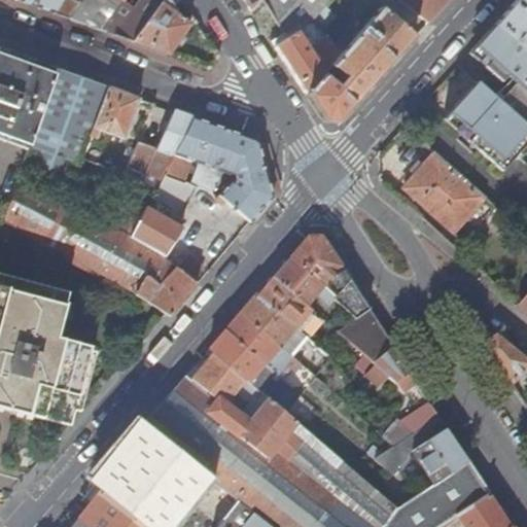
[(20,0),(69,18),(80,4),(72,0),(20,0)]
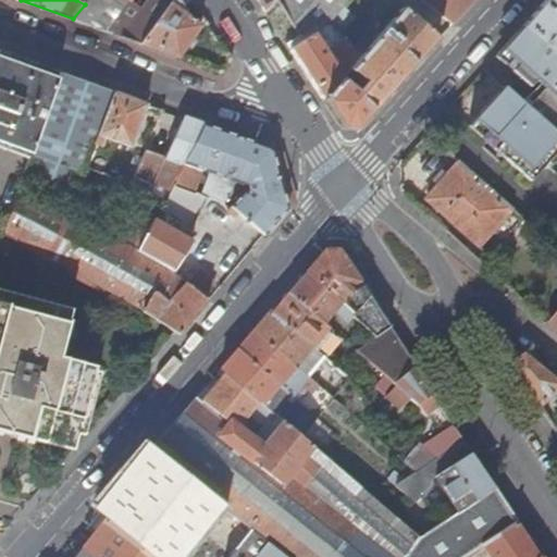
[(87,0),(85,4),(73,19),(141,44),(172,0),(148,0),(140,11),(132,3),(134,0),(87,0)]
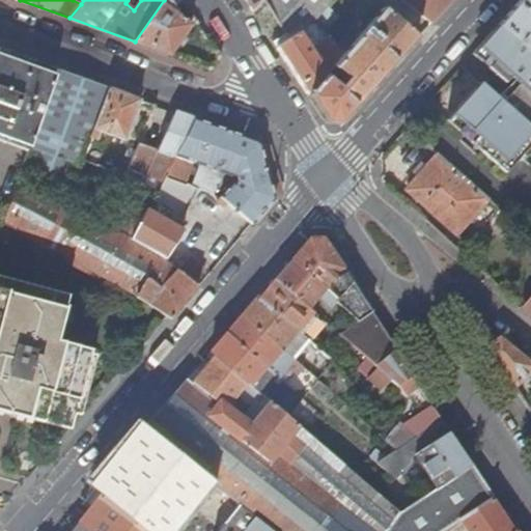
[(172,0),(164,0),(135,42),(170,54),(179,40),(198,57),(213,43),(196,18),(192,23),(184,17),(180,11),(172,0)]
